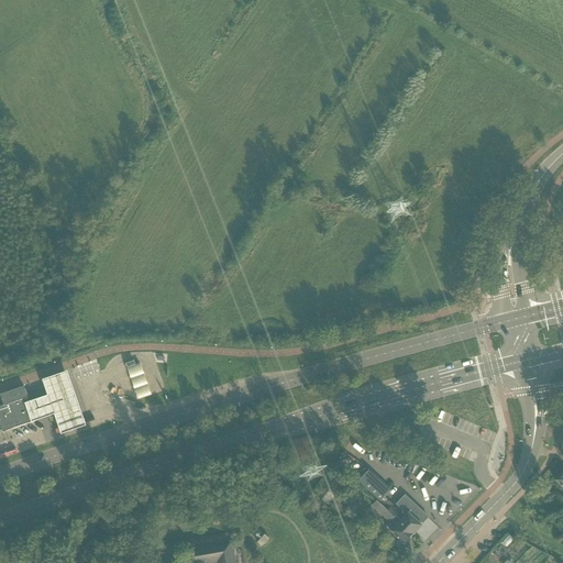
[(128,365),(138,398),(151,394),(140,362),(128,365)]
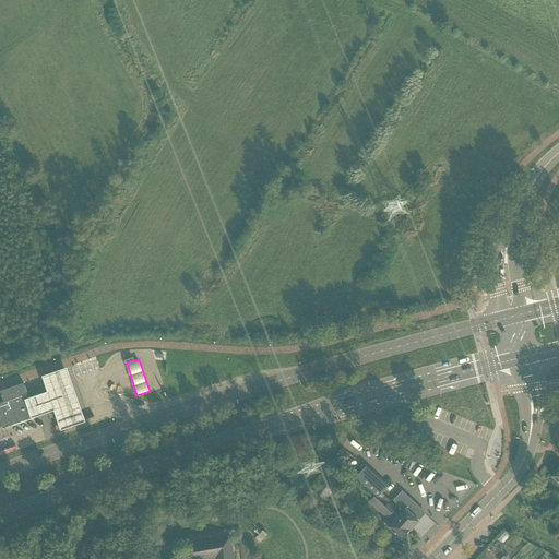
[(46,393),(27,400),(34,418),(52,412),(59,431),(85,423),(67,369),(42,378),(46,393)]
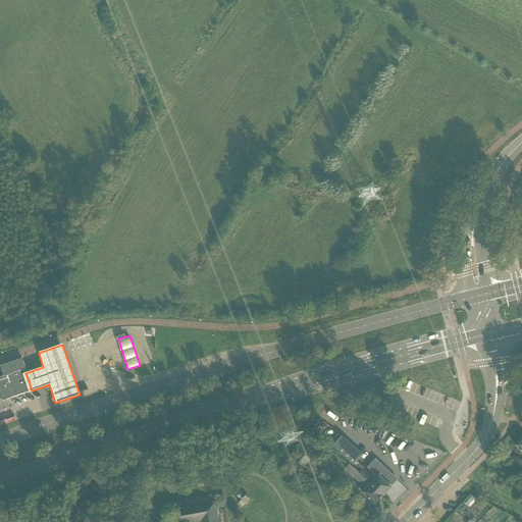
[(3,376),(0,376),(0,395),(2,401),(15,396),(32,390),(25,373),(23,369),(25,369),(25,368),(22,361),(22,358),(0,365),(0,366),(0,367),(3,374),(3,376)]
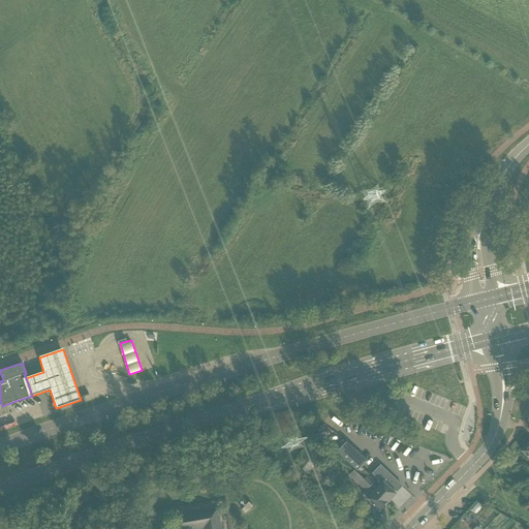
[(339,447),(335,452),(353,470),(364,479),(375,491),(387,502),(396,494),(395,494),(402,487),(380,466),(372,474),(382,483),(376,489),(372,485),(374,481),(368,475),(369,474),(362,467),(368,461),(346,440),(339,447)]
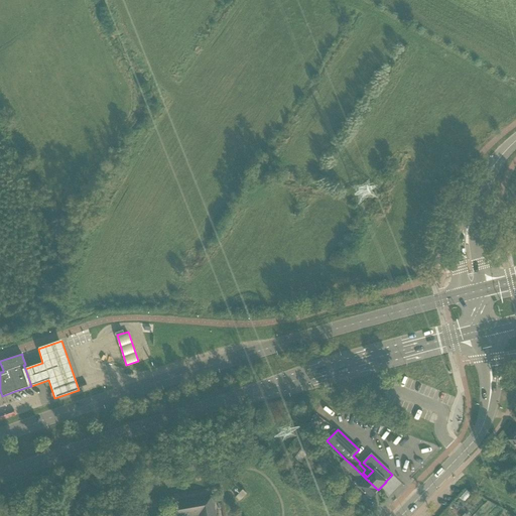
[(311,430),(308,435),(315,440),(320,443),(325,438),(311,430)]
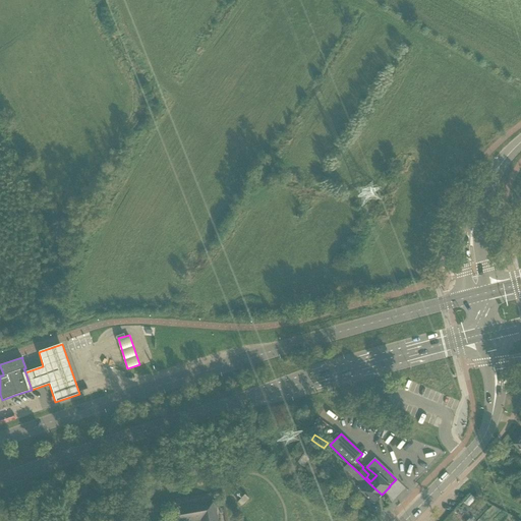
[(298,449),(291,460),(303,468),(308,460),(319,445),(311,440),(306,437),(298,449)]
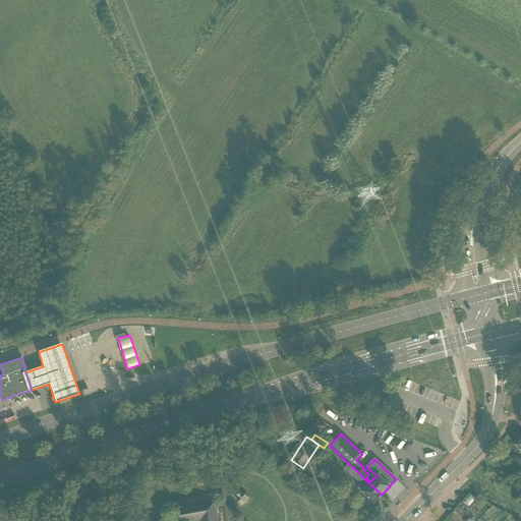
[(348,463),(343,468),(360,483),(356,487),(359,490),(361,491),(366,497),(373,503),(382,495),(369,483),(358,472),(348,463)]
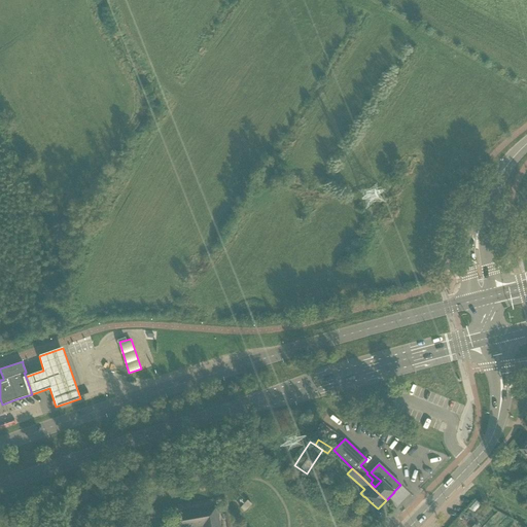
[(242,506),(241,507),(241,508),(245,512),(252,504),(248,500),(242,506)]
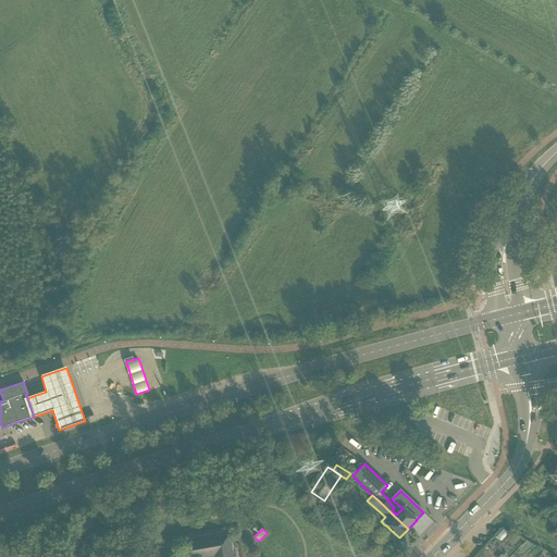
[(232,556),(229,536),(189,543),(192,556),(232,556)]
